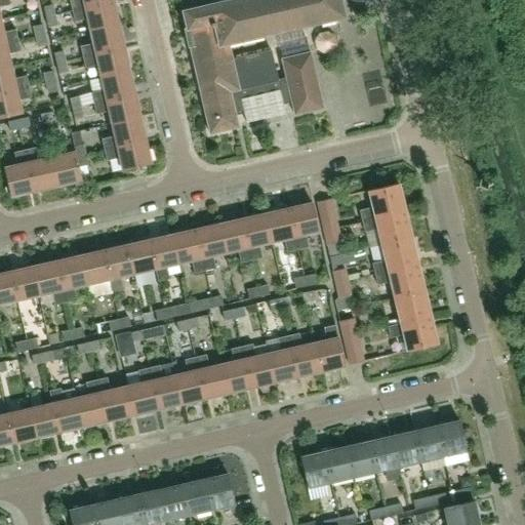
[(111,2),(111,0),(69,0),(72,10),(111,2)]
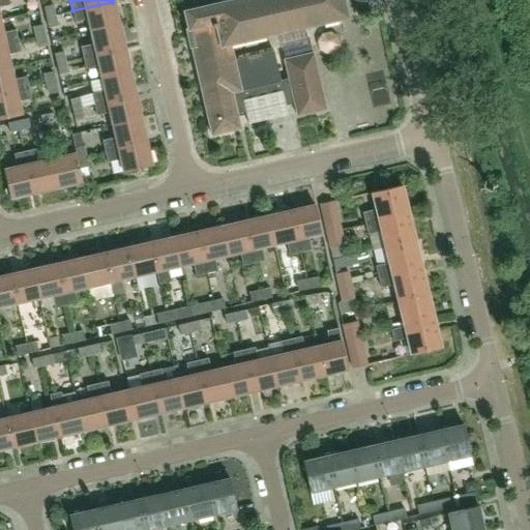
[(313,53),(285,60),(289,79),(281,81),(276,62),(273,52),(234,61),(231,46),(308,27),(348,18),(343,0),(201,0),(203,7),(182,11),(186,29),(185,30),(189,48),(192,48),(211,136),(240,128),(237,117),(246,115),(248,123),(288,115),(286,106),(294,104),(297,116),(325,109),(313,53)]
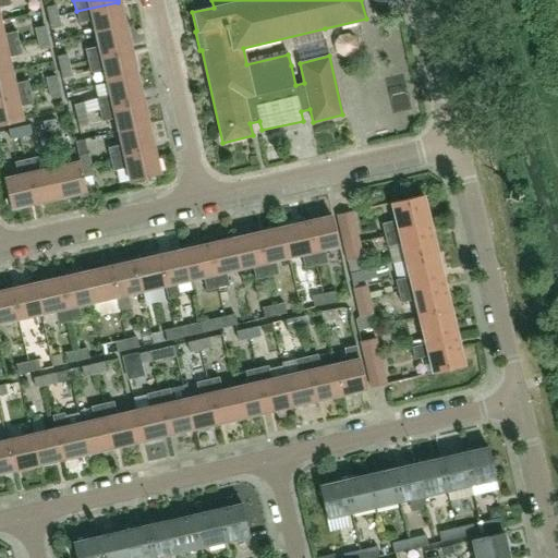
[(397,8),(395,0),(372,0),(375,12),(397,8)]
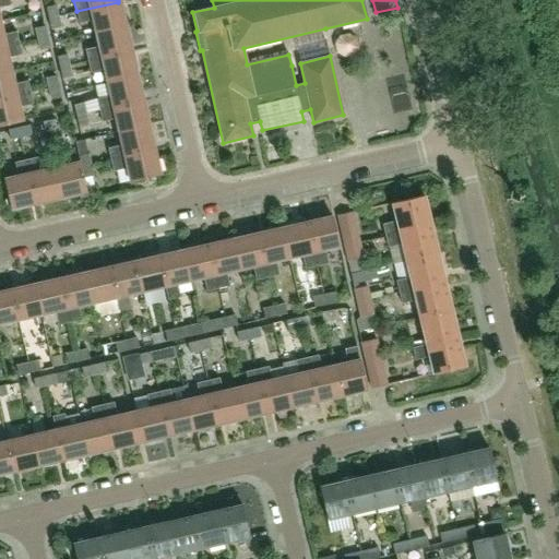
[(125,26),(118,2),(76,11),(79,23),(92,20),(95,33),(125,26)]
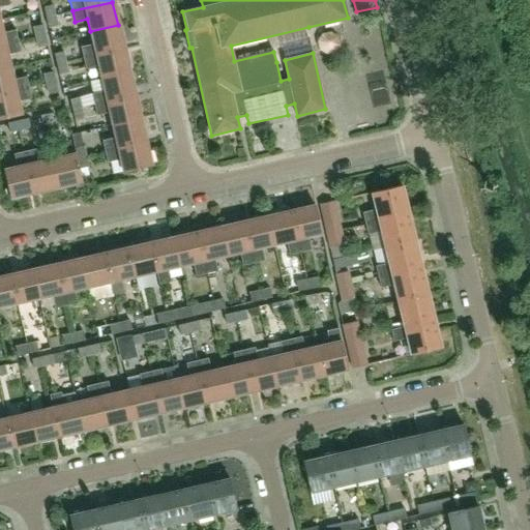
[(43,7),(46,18),(56,15),(53,4),(43,7)]
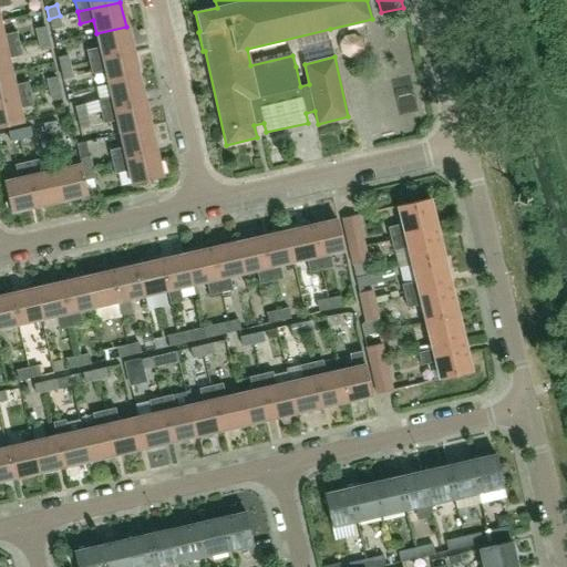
[(62,28),(60,16),(49,19),(52,30),(62,28)]
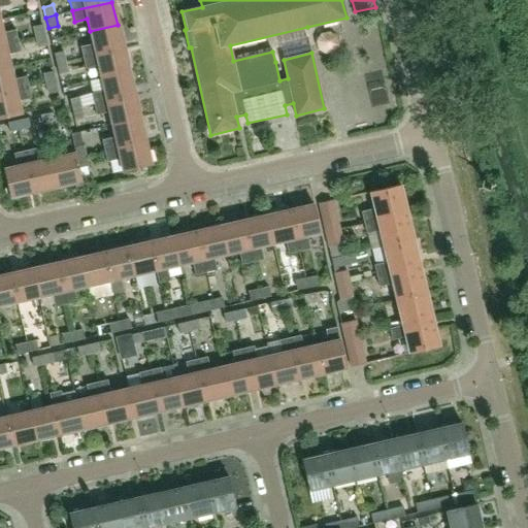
[(32,27),(35,37),(44,35),(42,24),(32,27)]
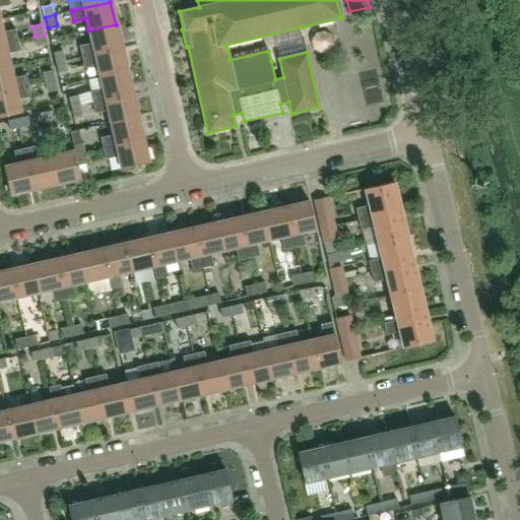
[(0,44),(17,40),(15,29),(2,33),(0,24),(0,44)]
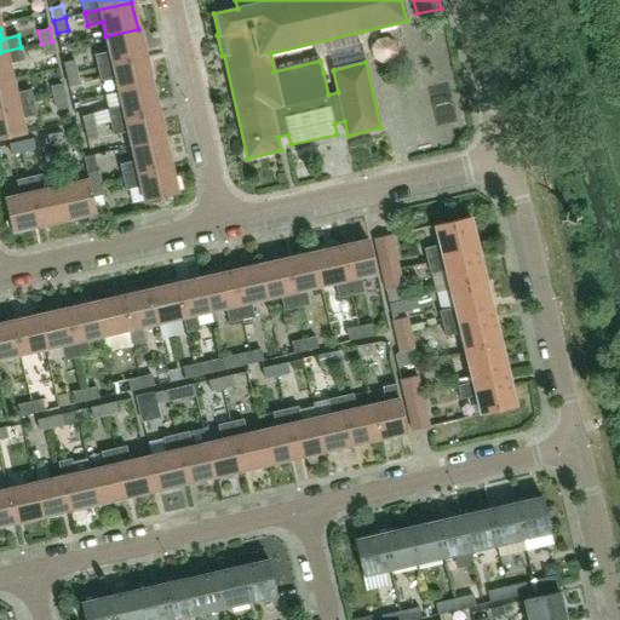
[(144,57),(138,29),(105,36),(109,51),(95,55),(97,68),(144,57)]
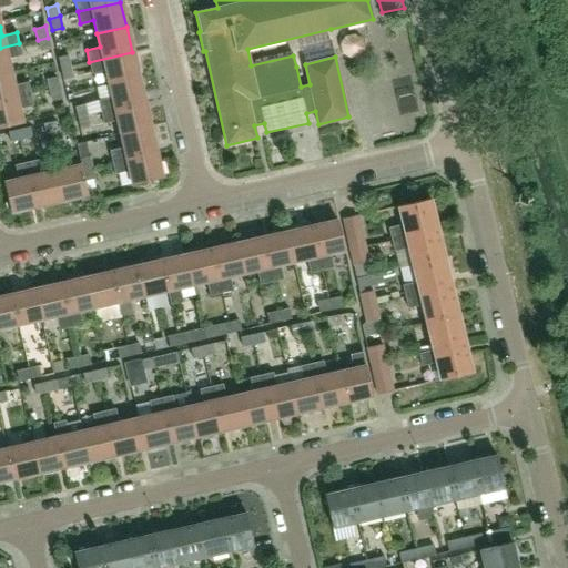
[(364,48),(362,39),(354,34),(345,37),(341,44),(342,53),(350,58),(358,56),(364,48)]
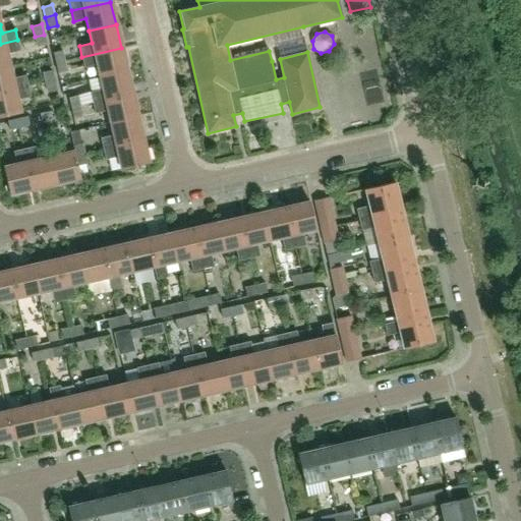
[(47,45),(44,35),(35,37),(37,47),(47,45)]
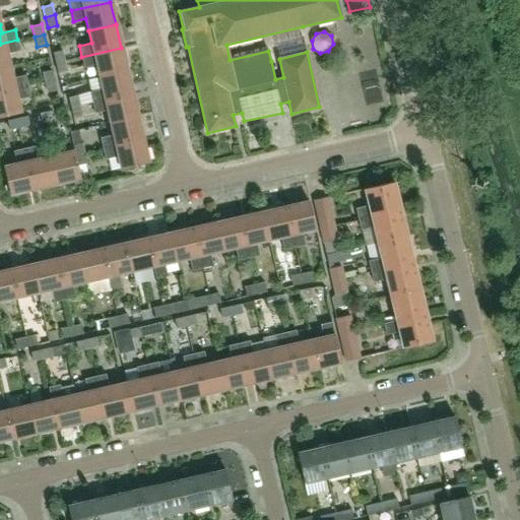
[(0,68),(9,66),(6,54),(19,51),(17,40),(0,44),(0,68)]
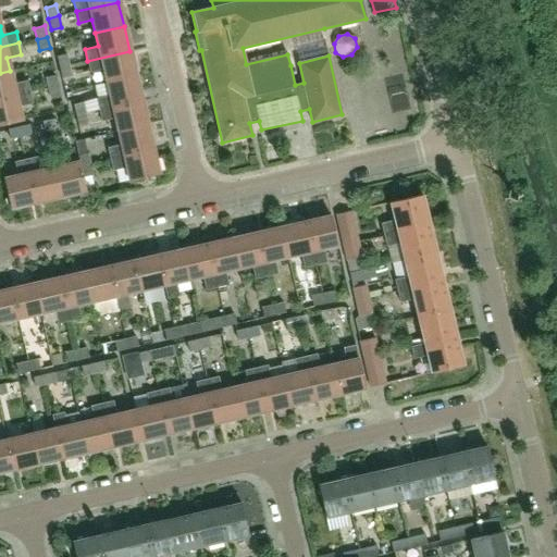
[(135,75),(130,51),(87,61),(90,72),(103,70),(106,83),(135,75)]
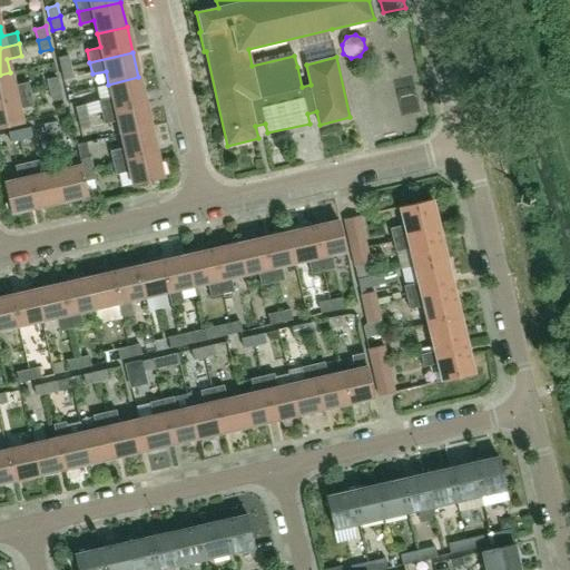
[(58,58),(60,69),(71,67),(68,55),(58,58)]
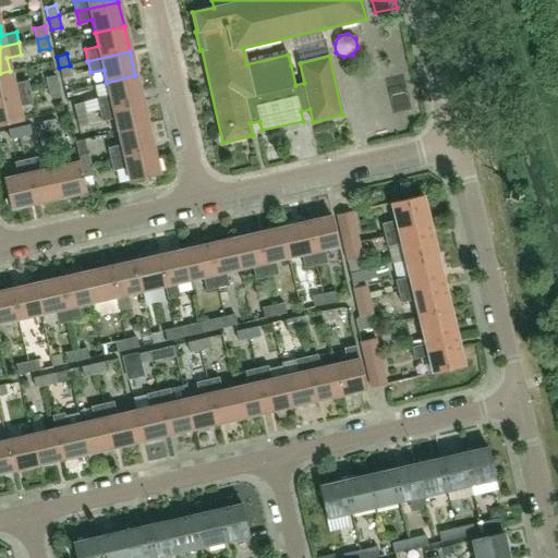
[(72,76),(70,65),(59,68),(62,79),(72,76)]
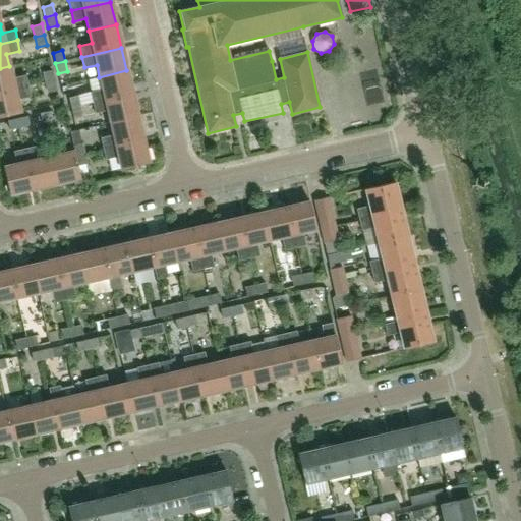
[(0,92),(27,87),(25,75),(12,78),(9,66),(0,68),(0,92)]
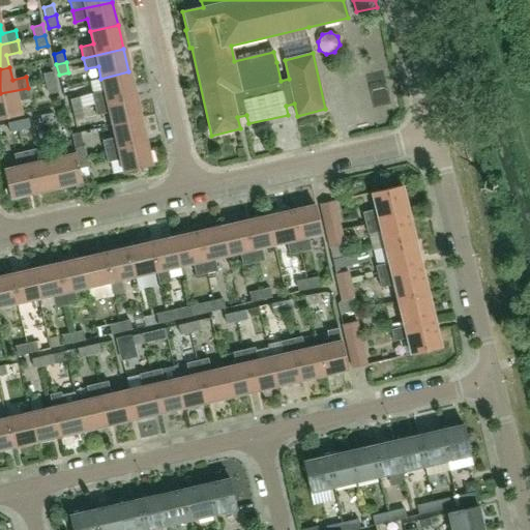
[(53,71),(29,77),(32,87),(45,84),(55,81),(53,71)]
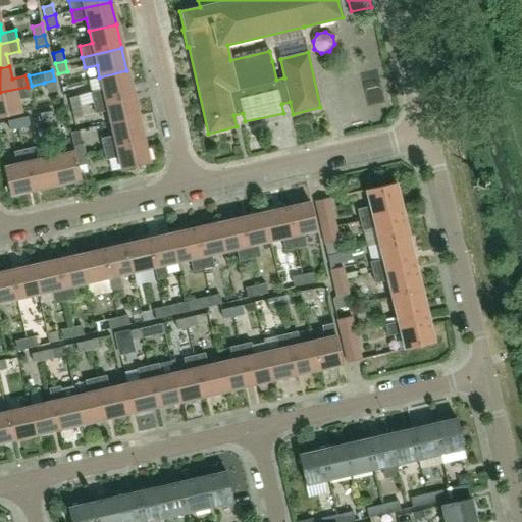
[(132,94),(126,70),(99,77),(102,90),(90,92),(93,103),(132,94)]
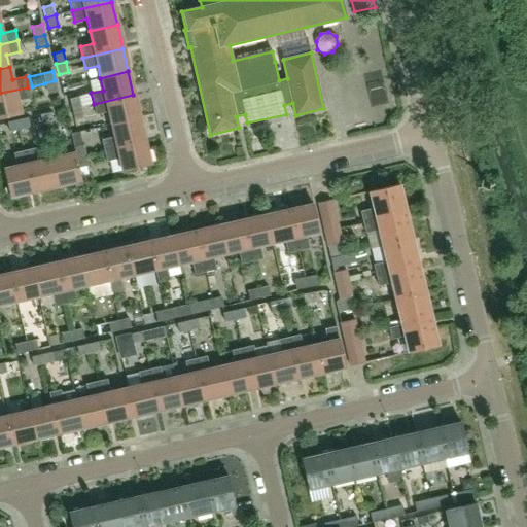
[(58,92),(55,80),(44,83),(47,94),(58,92)]
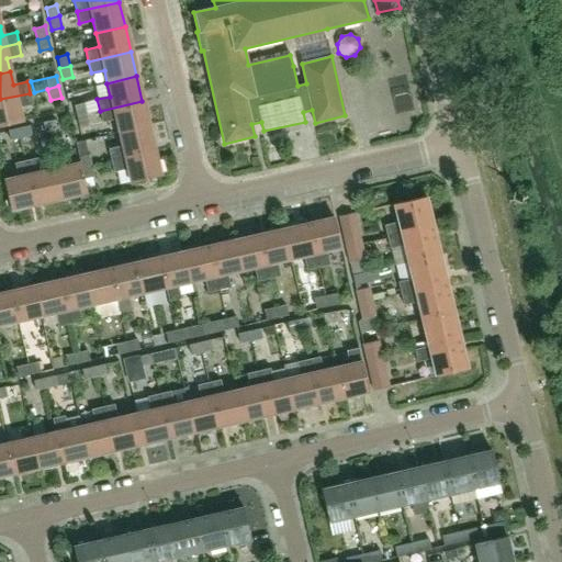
[(0,126),(21,122),(18,108),(33,104),(30,93),(0,99),(0,126)]
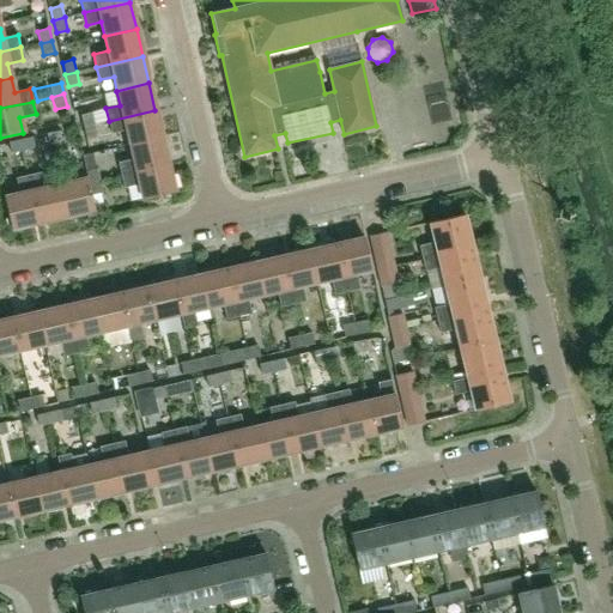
[(161,138),(155,110),(109,121),(111,134),(126,131),(129,145),(161,138)]
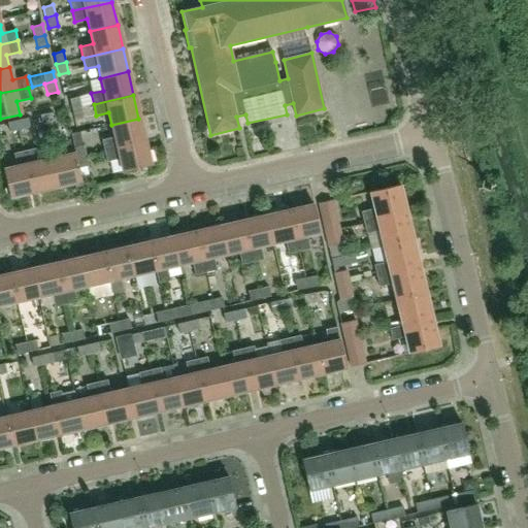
[(69,99),(72,109),(81,107),(79,97),(69,99)]
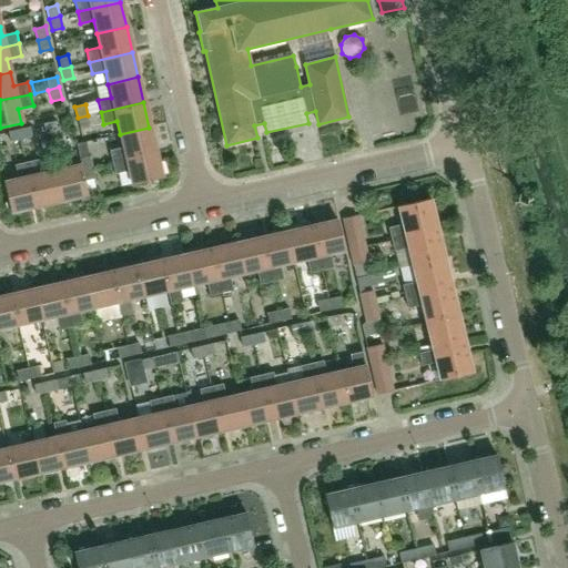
[(90,127),(88,115),(78,118),(80,129),(90,127)]
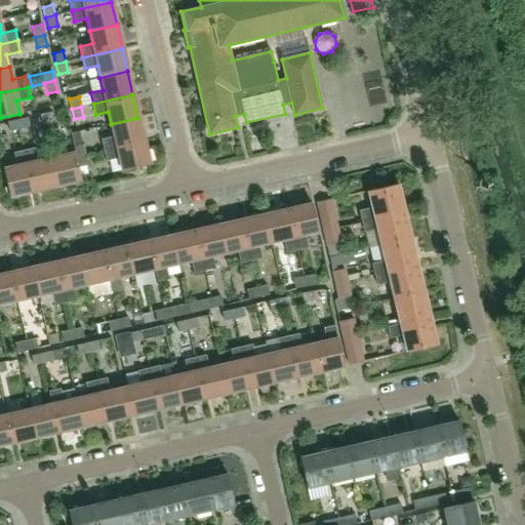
[(42,124),(53,122),(51,112),(40,114),(42,124)]
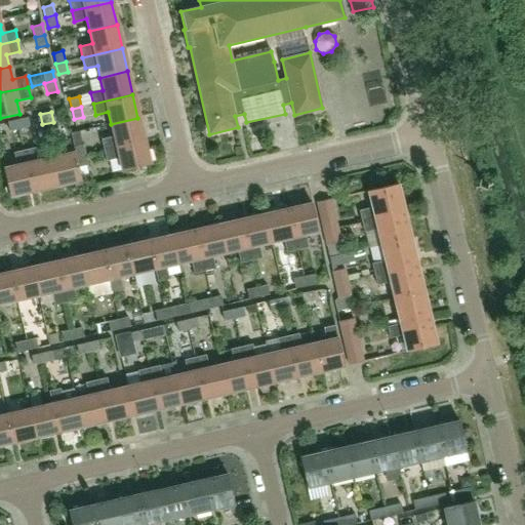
[(28,117),(17,119),(19,129),(31,126),(28,117)]
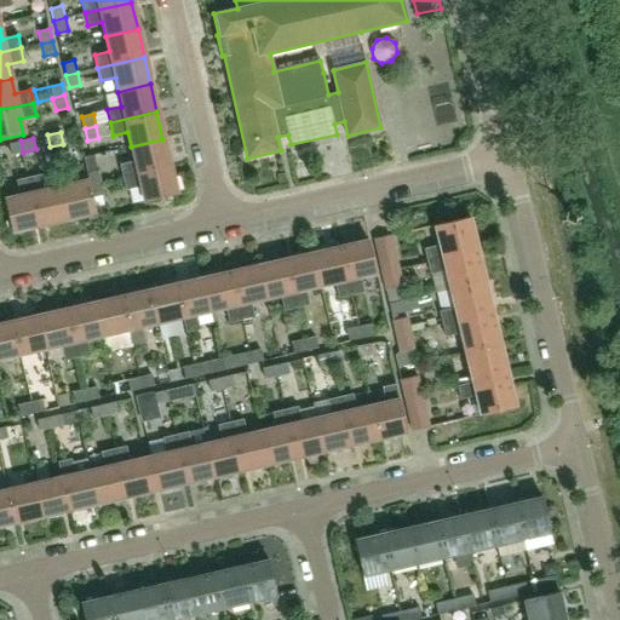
[(170,166),(162,139),(131,147),(133,161),(120,164),(122,177),(170,166)]
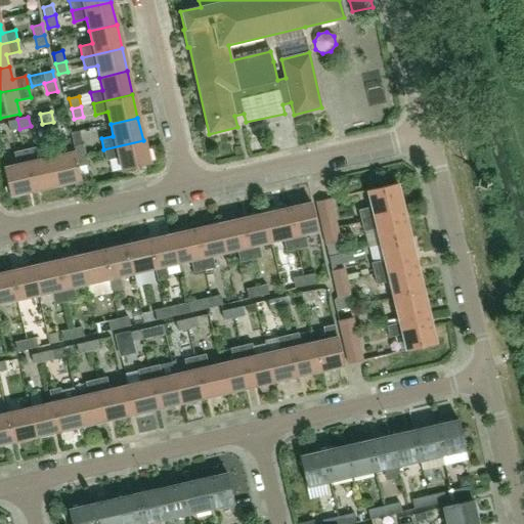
[(19,129),(17,119),(7,122),(9,131),(19,129)]
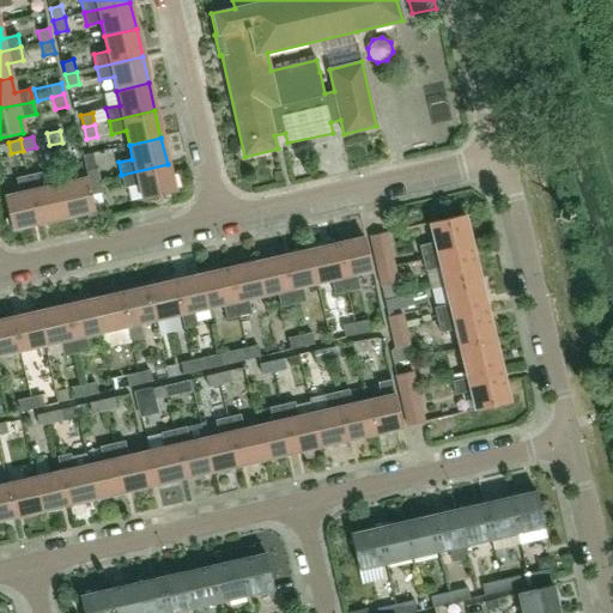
[(138,184),(141,200),(174,193),(168,164),(121,175),(125,188),(138,184)]
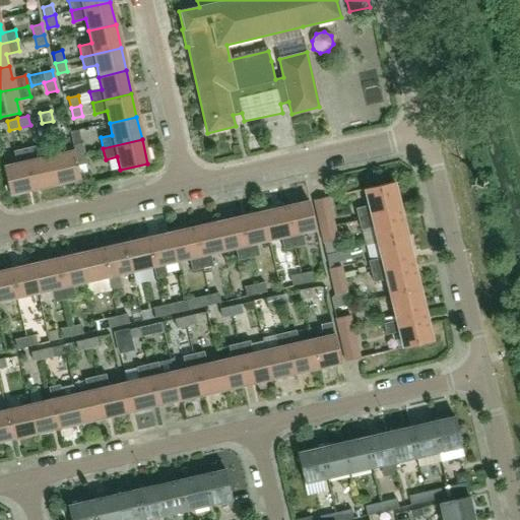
[(73,151),(74,155),(84,152),(82,142),(73,144),(74,151),(73,151)]
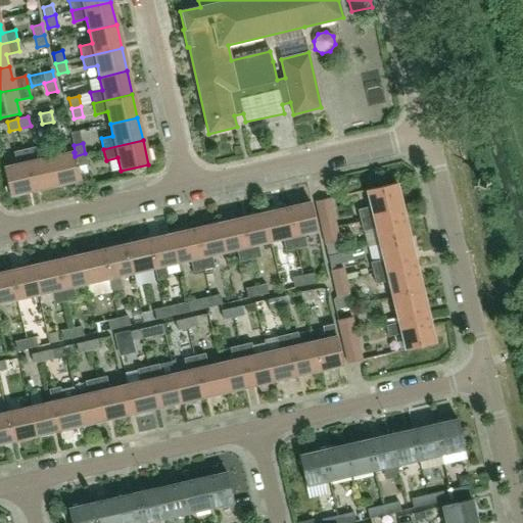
[(56,185),(50,157),(38,160),(35,147),(24,149),(33,190),(56,185)]
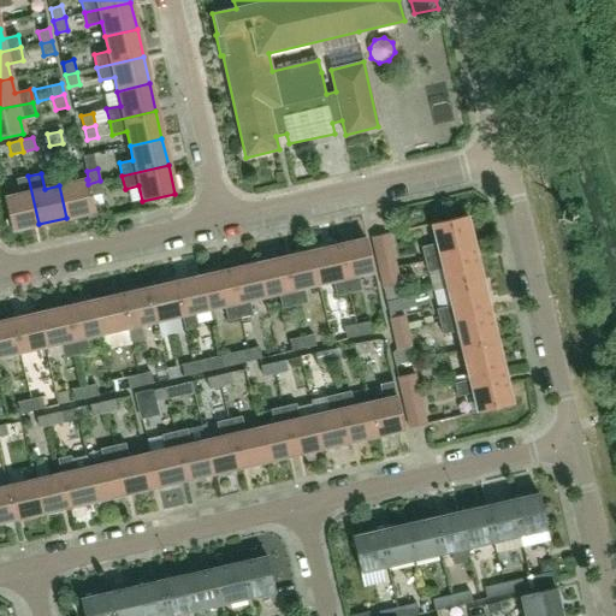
[(39,224),(28,176),(16,179),(19,195),(4,199),(11,231),(39,224)]
